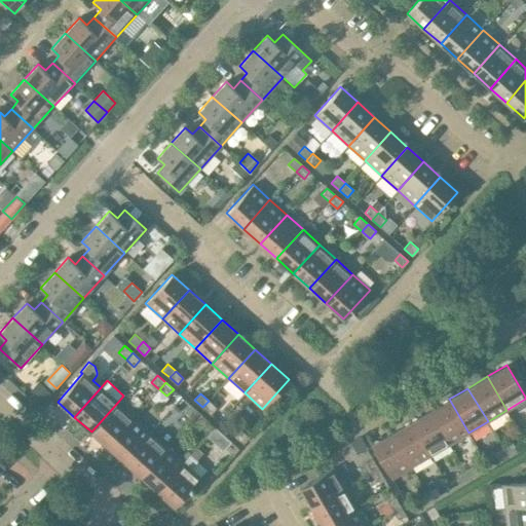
[(468,433),(449,399),(429,410),(450,444),(468,433)]
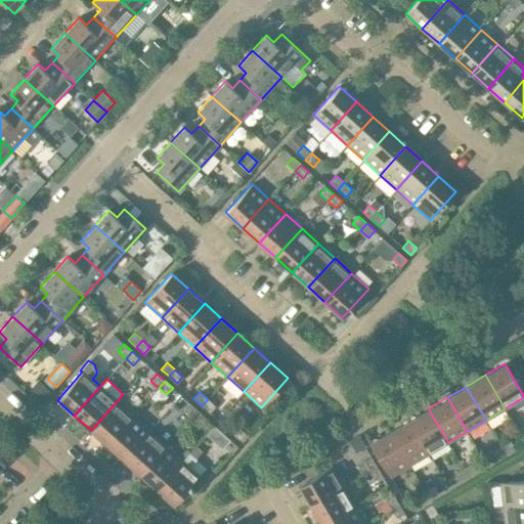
[(215,406),(208,399),(202,405),(210,412),(215,406)]
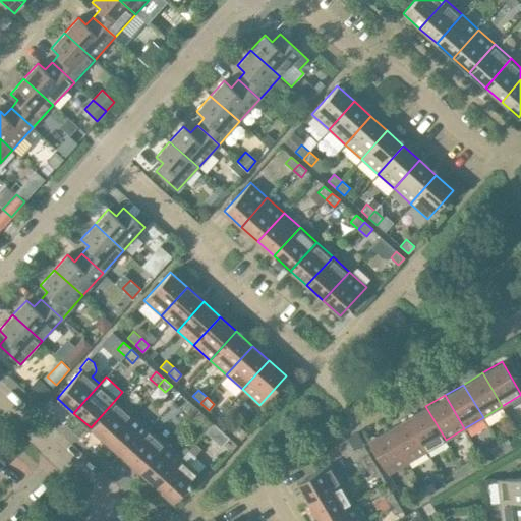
[(107,442),(132,413),(116,399),(91,427),(107,442)]
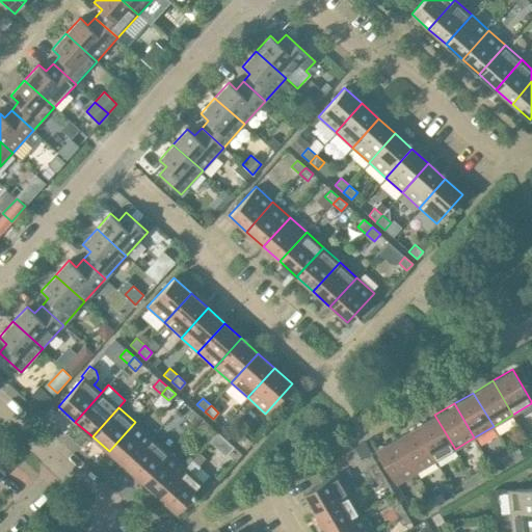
[(201,417),(192,409),(186,417),(194,423),(201,417)]
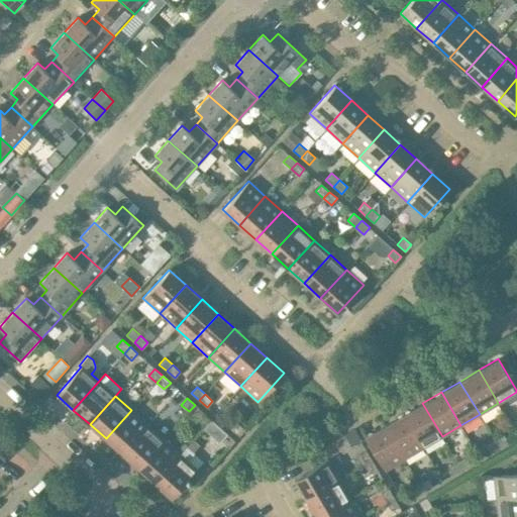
[(442,436),(422,403),(404,414),(423,447),(442,436)]
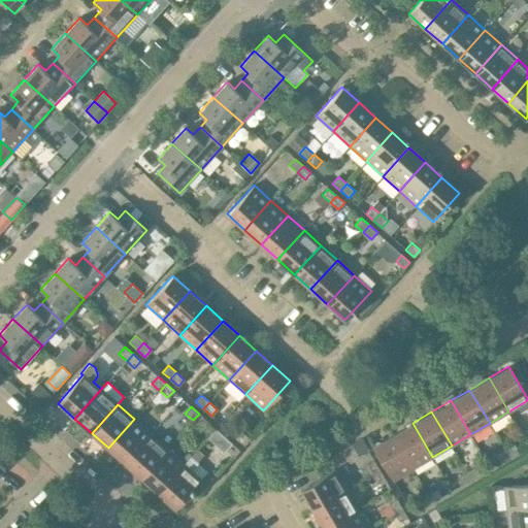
[(207,421),(199,414),(193,420),(201,427),(207,421)]
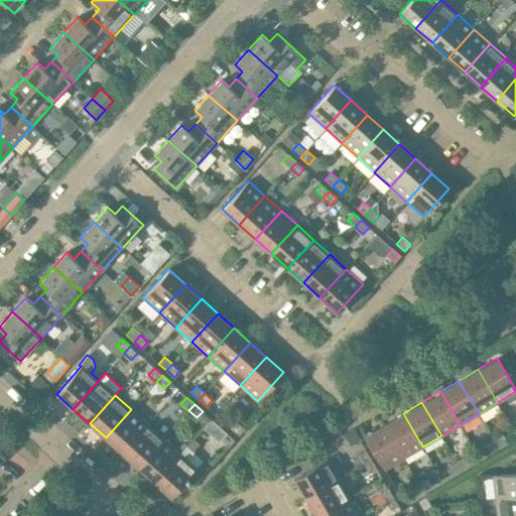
[(122,453),(147,424),(131,409),(106,437),(122,453)]
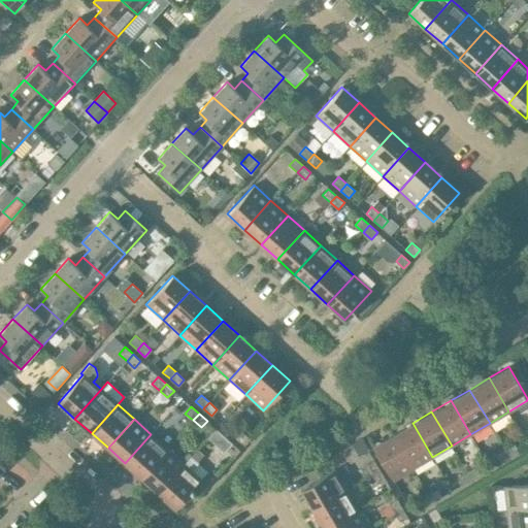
[(432,457),(413,423),(393,434),(413,468),(432,457)]
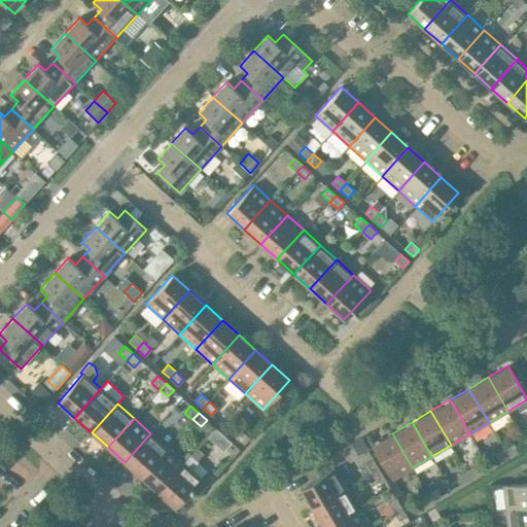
[(240,449),(215,427),(207,436),(223,452),(225,449),(234,456),(240,449)]
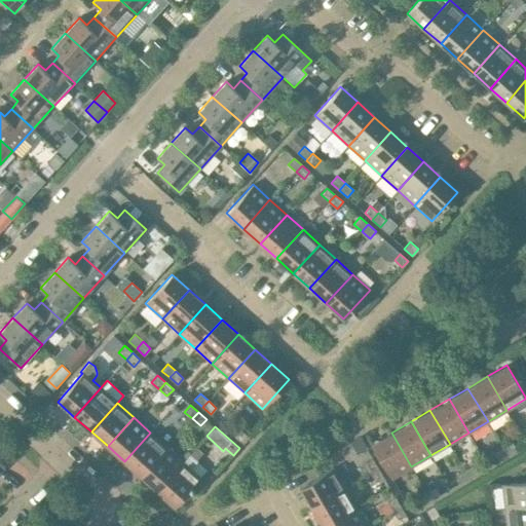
[(240,429),(235,437),(243,444),(249,437),(240,429)]
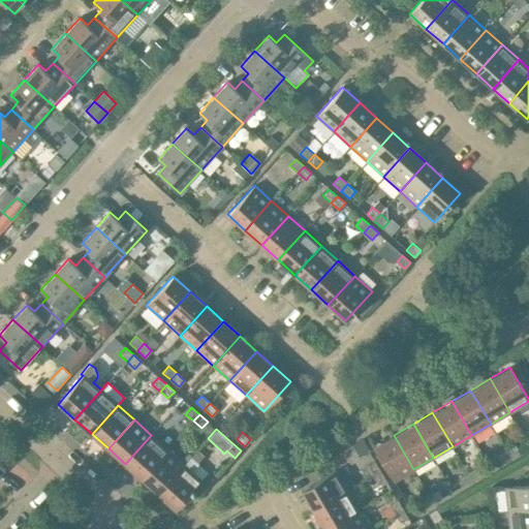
[(142,478),(167,449),(151,435),(125,464),(142,478)]
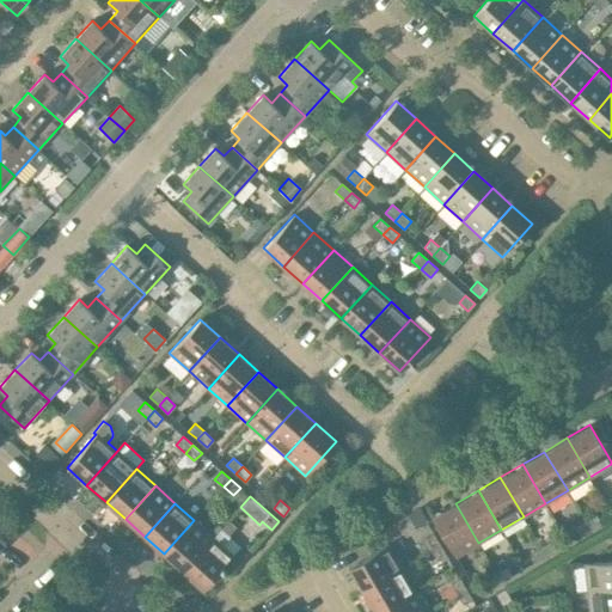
[(478,543),(456,503),(433,518),(456,557),(478,543)]
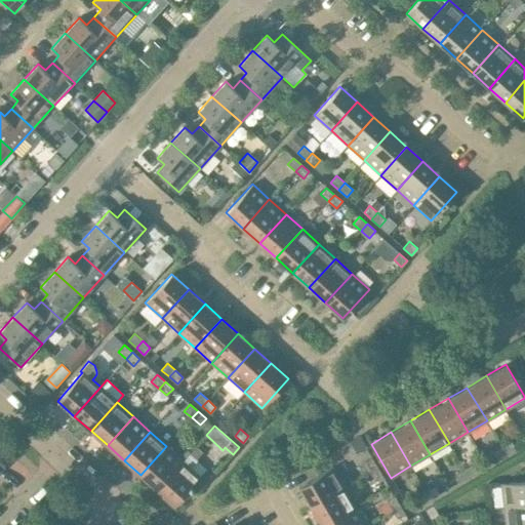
[(512,442),(502,447),(507,454),(516,449),(512,442)]
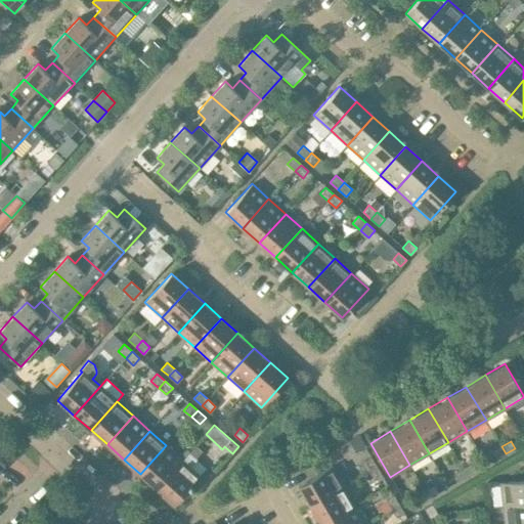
[(182,460),(166,445),(140,474),(157,489),(182,460)]
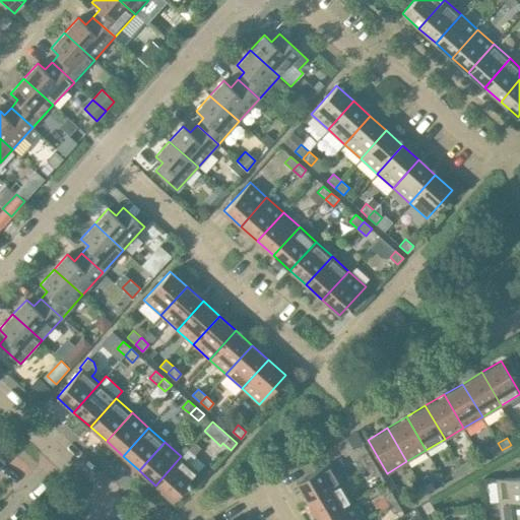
[(502,450),(498,443),(489,448),(493,455),(502,450)]
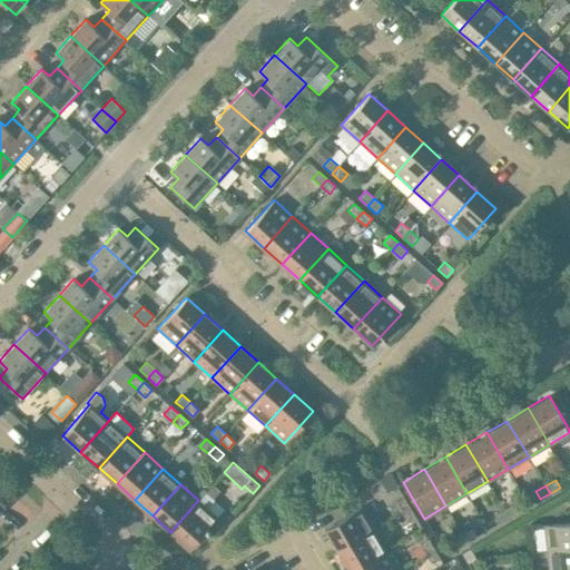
[(206,492),(198,500),(170,532),(189,549),(217,517),(206,508),(214,499),(206,492)]
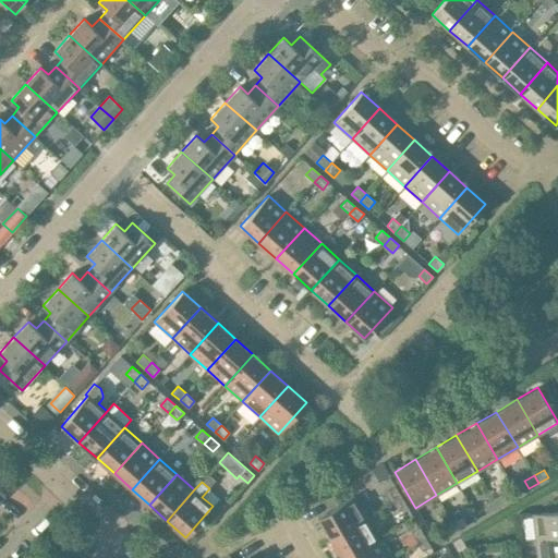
[(401,496),(396,487),(387,492),(392,501),(401,496)]
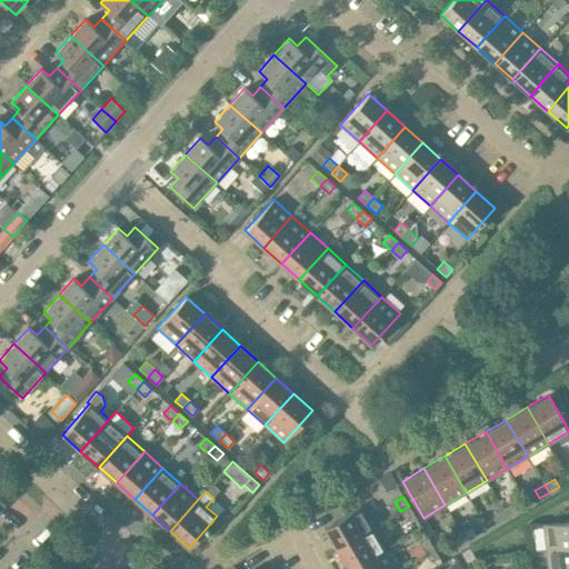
[(508,517),(518,511),(513,503),(503,509),(508,517)]
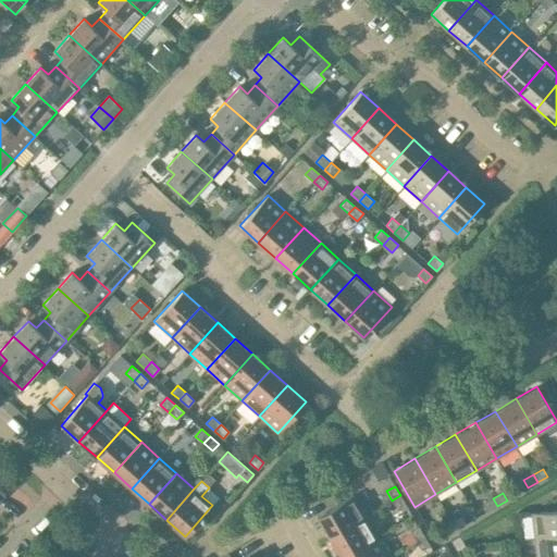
[(353,495),(317,516),(330,537),(364,517),(353,495)]
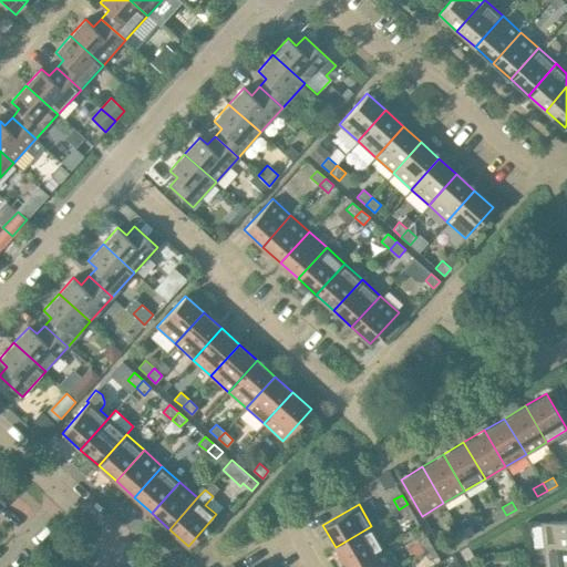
[(413,514),(408,504),(399,509),(404,519),(413,514)]
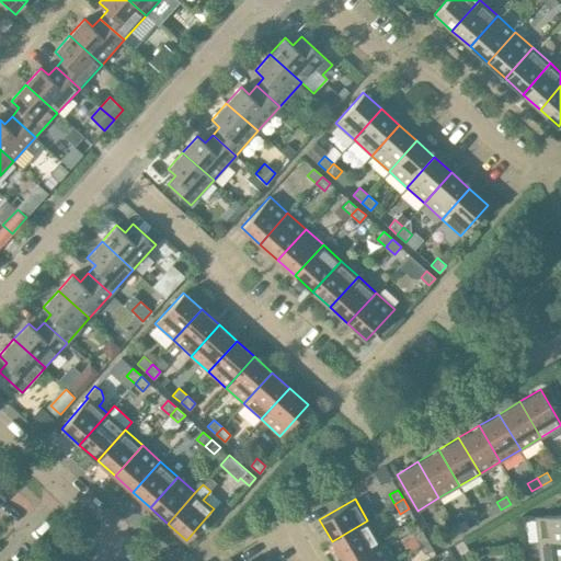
[(501,510),(496,502),(487,507),(491,515),(501,510)]
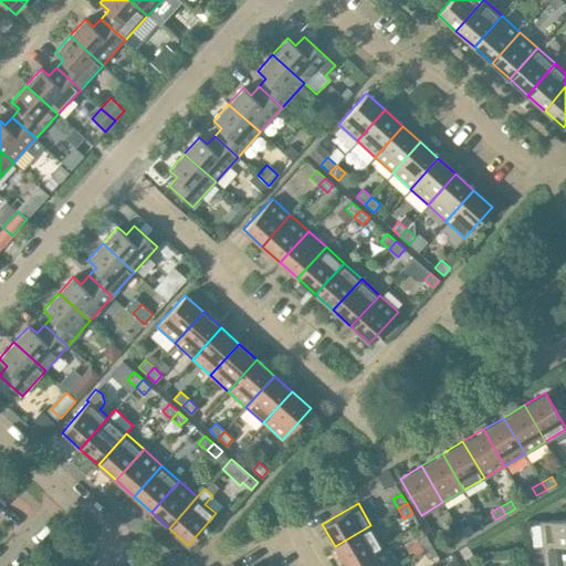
[(565,517),(541,521),(543,546),(565,543),(565,517)]
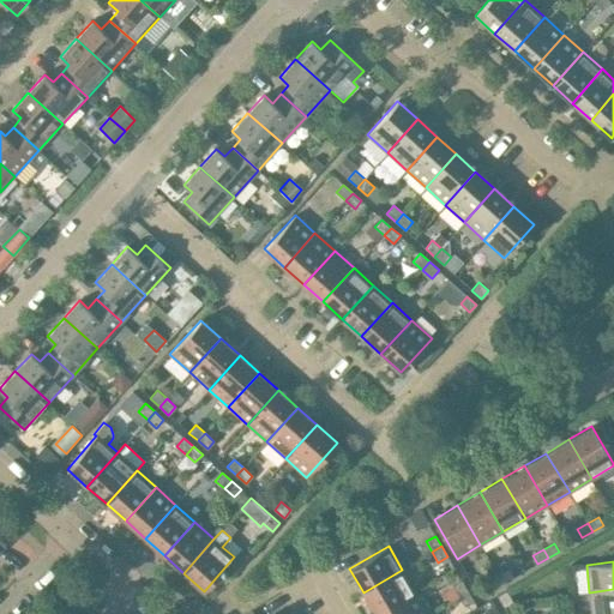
[(377,613),(415,591),(402,570),(363,593),(375,613),(377,613)]
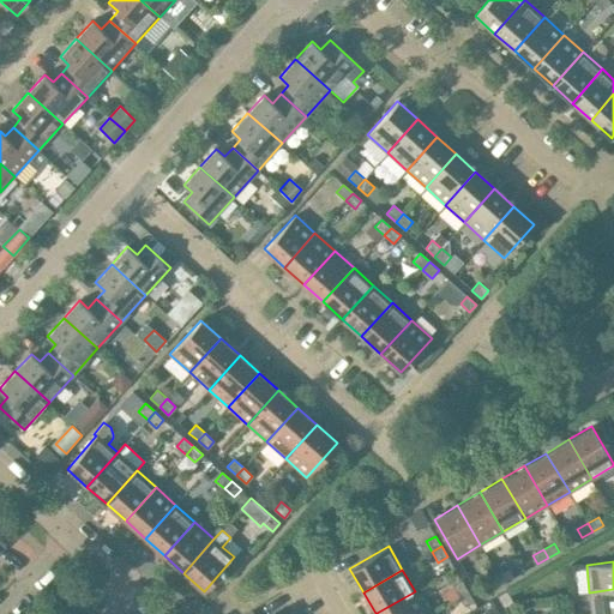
[(504,584),(513,578),(509,570),(499,576),(504,584)]
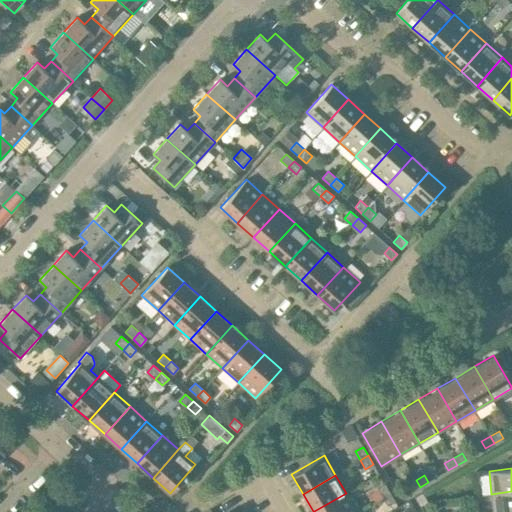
[(420,487),(416,480),(407,485),(411,492),(420,487)]
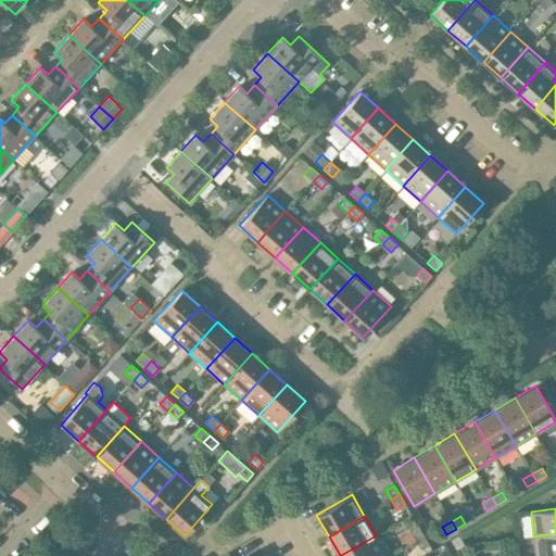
[(424,534),(417,526),(409,530),(415,540),(424,534)]
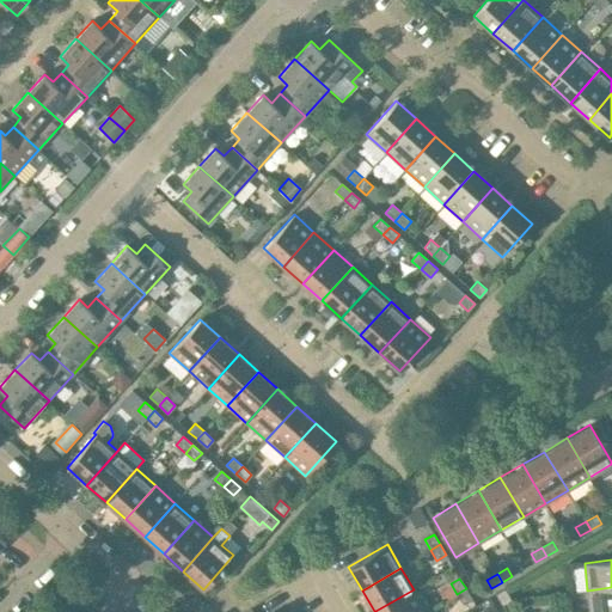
[(611,611),(611,587),(587,591),(589,611),(611,611)]
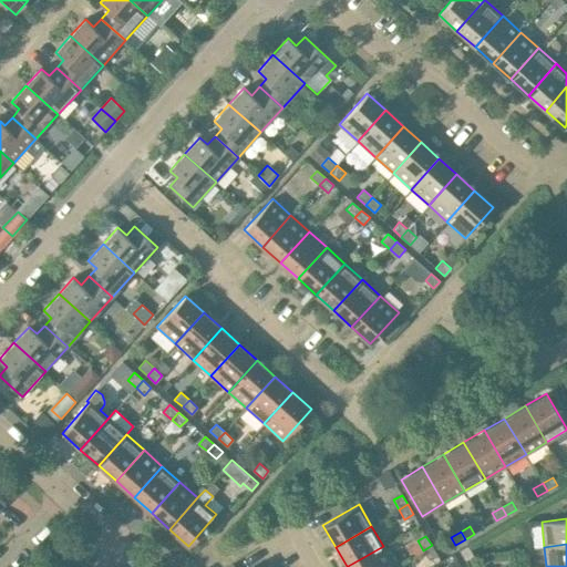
[(437,555),(432,545),(423,550),(430,560),(437,555)]
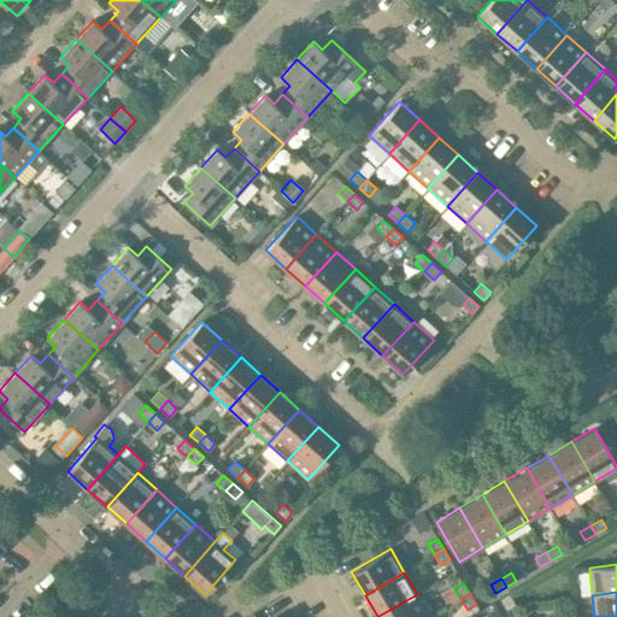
[(429,616),(430,616),(417,594),(378,616),(429,616)]
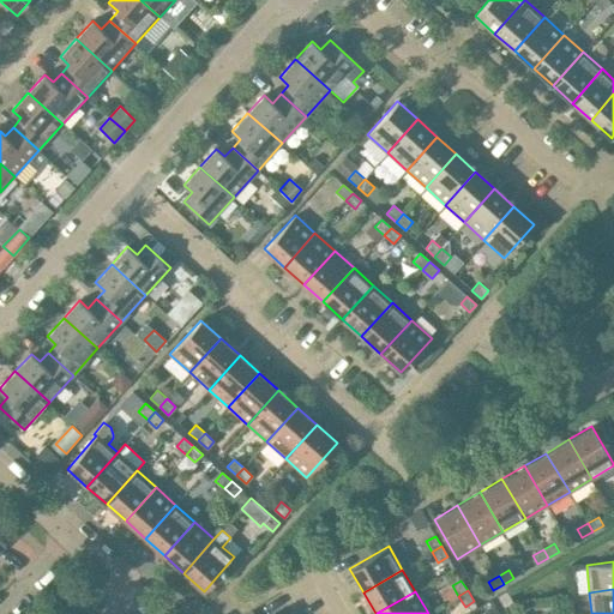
[(516,607),(509,596),(500,601),(506,612),(516,607)]
